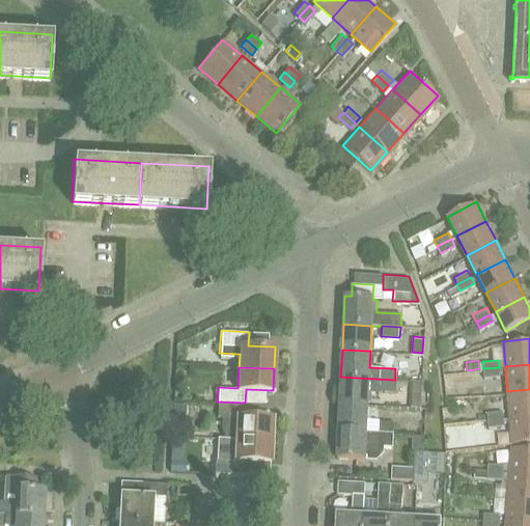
[(394,390),(395,380),(340,377),(339,403),(368,405),(368,391),(380,391),(380,389),(394,390)]
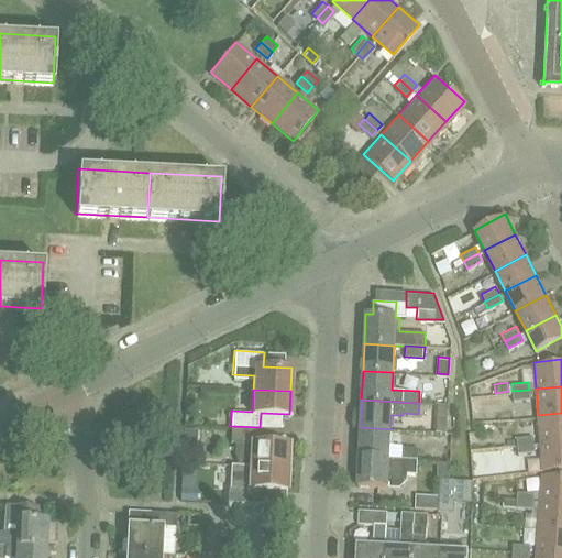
[(540,441),(561,439),(561,413),(538,415),(539,429),(540,441)]
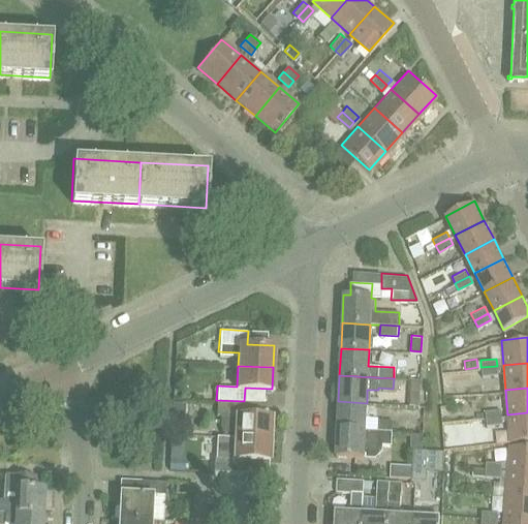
[(224,436),(235,436),(270,438),(271,417),(244,414),(244,401),(216,400),(216,413),(220,414),(219,423),(221,429),(224,436)]
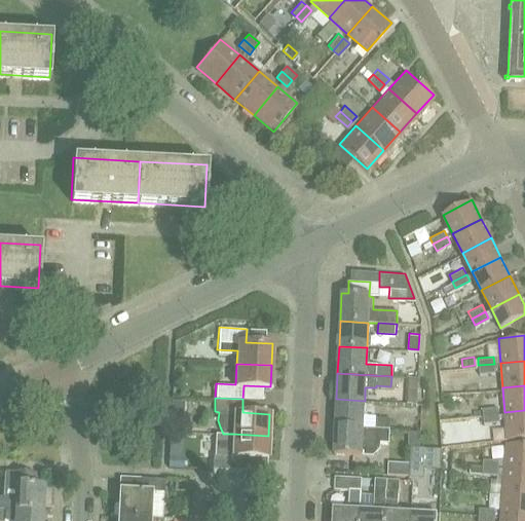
[(363,428),(365,401),(336,399),(335,426),(363,428)]
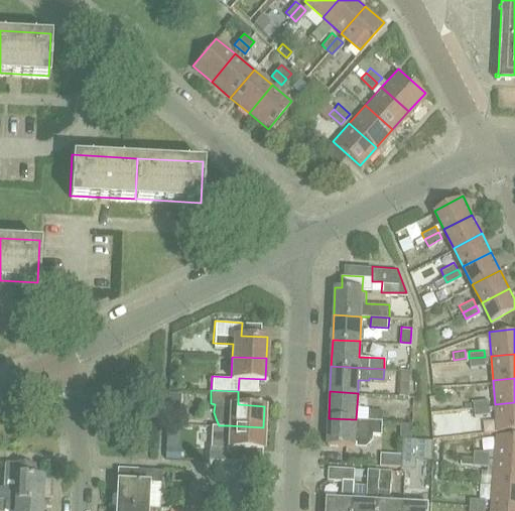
[(473,399),(473,406),(489,405),(488,398),(473,399)]
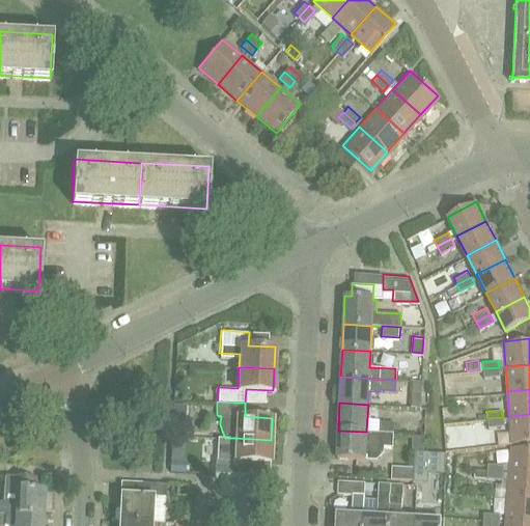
[(511,442),(529,440),(529,414),(509,416),(511,442)]
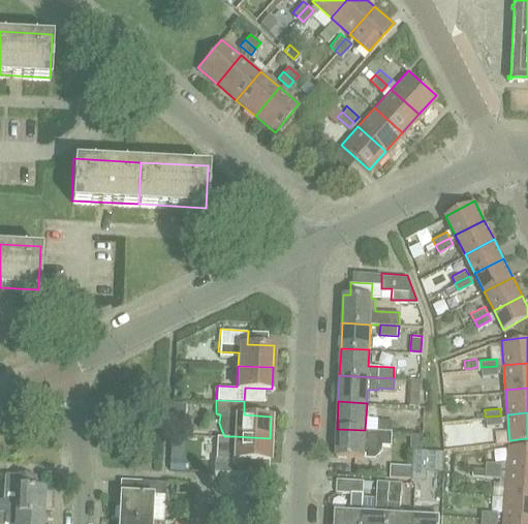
[(376,417),(375,431),(392,432),(392,418),(376,417)]
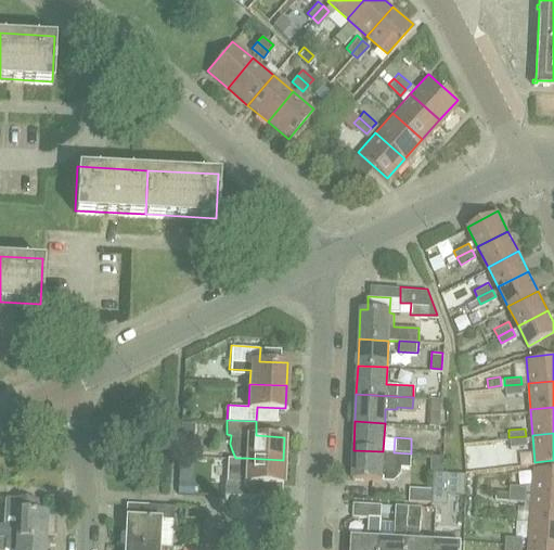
[(411,453),(394,452),(383,451),(353,450),(352,478),(382,480),(383,465),(410,467),(411,453)]
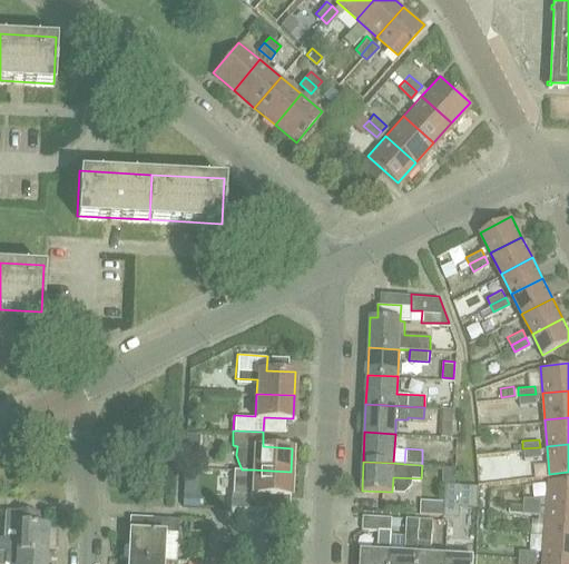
[(290,495),(291,472),(253,470),(252,481),(241,481),(241,492),(231,491),(229,506),(260,508),(261,493),(290,495)]
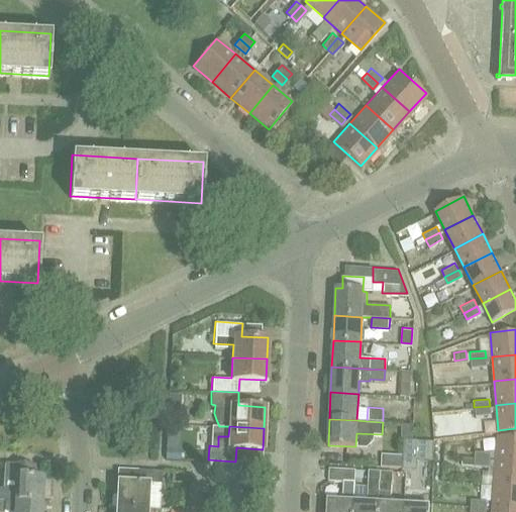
[(515,435),(497,434),(496,445),(493,458),(515,459),(515,435)]
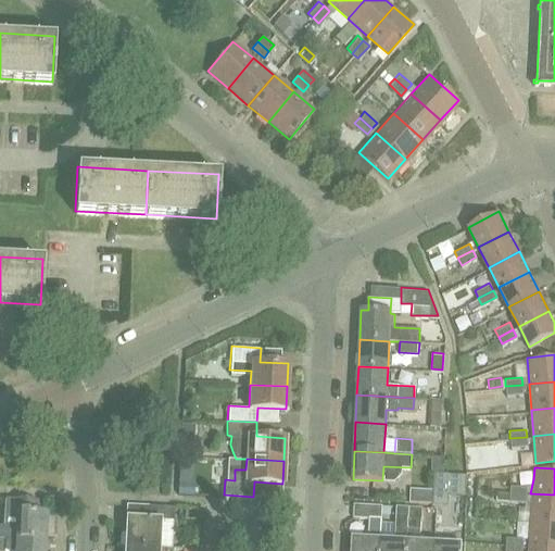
[(433,487),(432,501),(448,501),(448,492),(449,471),(443,471),(434,470),(433,487)]
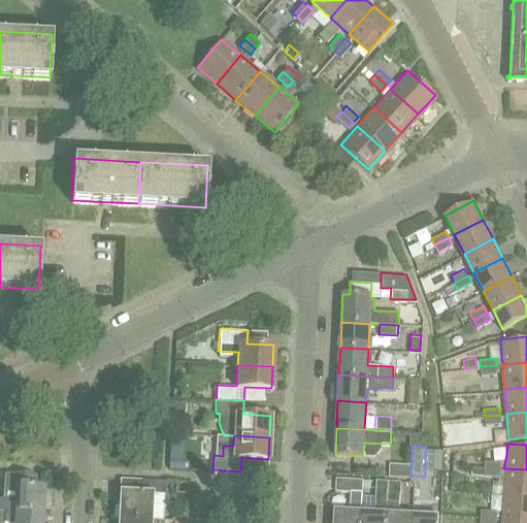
[(183,456),(169,455),(169,466),(184,467),(184,456),(183,456)]
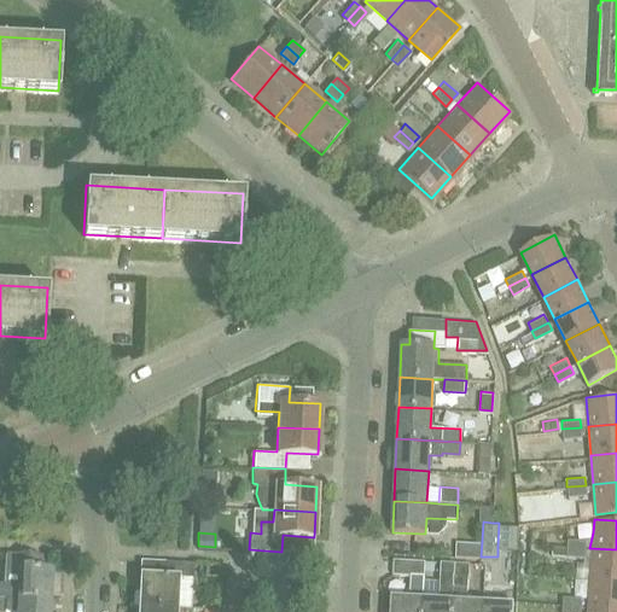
[(568,537),(566,546),(586,548),(586,540),(583,538),(574,538),(568,537)]
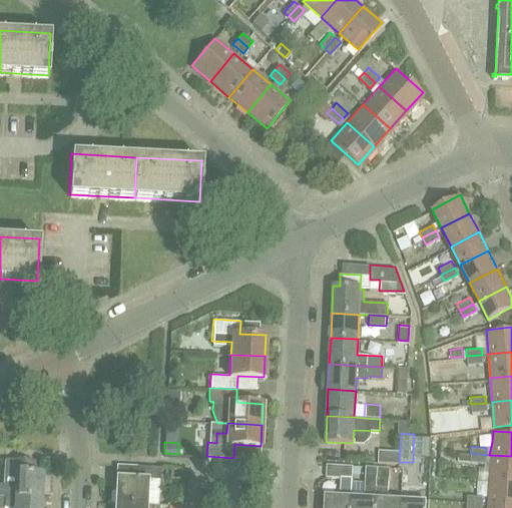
[(379,448),(378,461),(398,462),(399,462),(400,449),(379,448)]
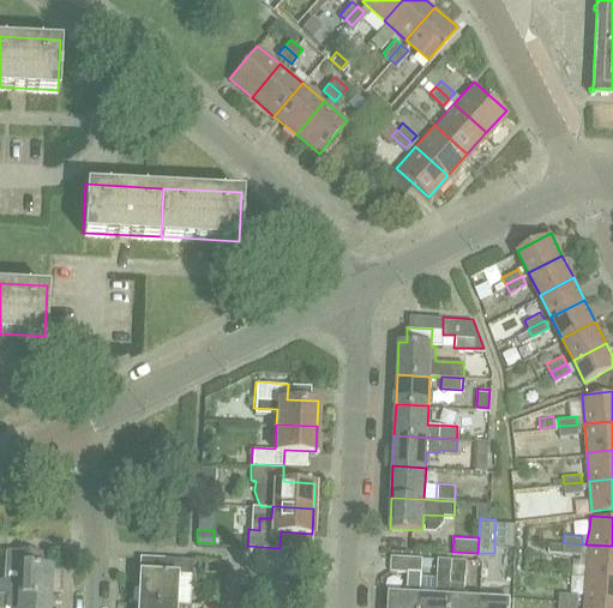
[(563,542),(563,551),(578,552),(580,552),(581,552),(582,545),(563,542)]
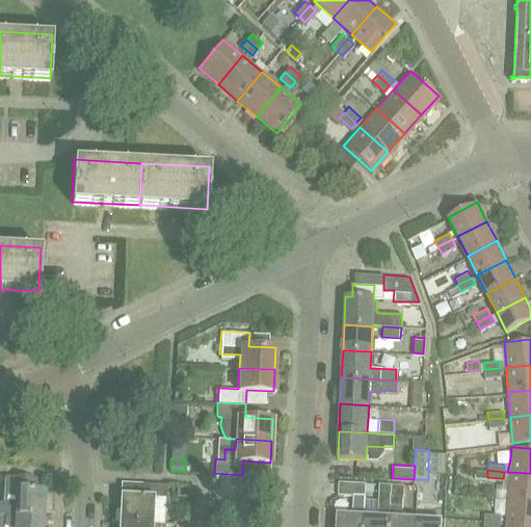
[(506,496),(530,498),(530,473),(507,472),(506,496)]
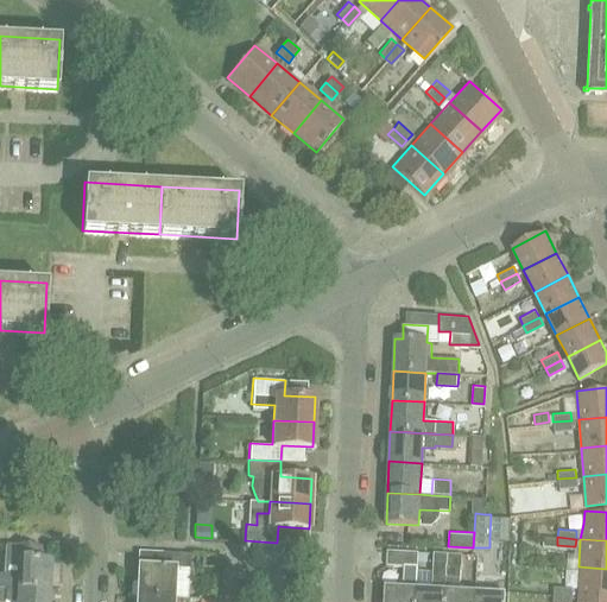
[(37,559),(38,544),(13,544),(12,558),(18,558),(17,572),(2,571),(0,571),(0,584),(5,585),(17,585),(48,587),(50,559),(37,559)]
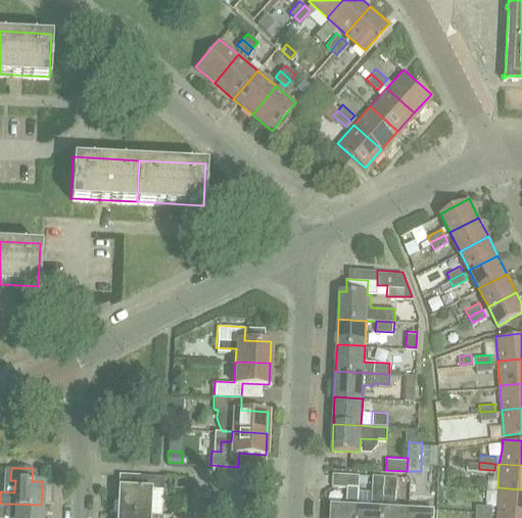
[(356,517),(357,505),(359,478),(359,473),(332,471),(332,484),(347,484),(346,504),(330,504),(329,517),(356,517)]
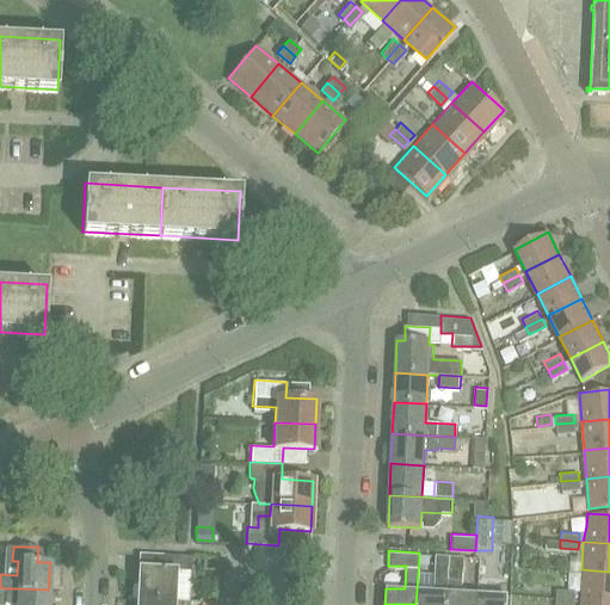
[(136,597),(174,598),(189,599),(190,555),(137,551),(136,597)]
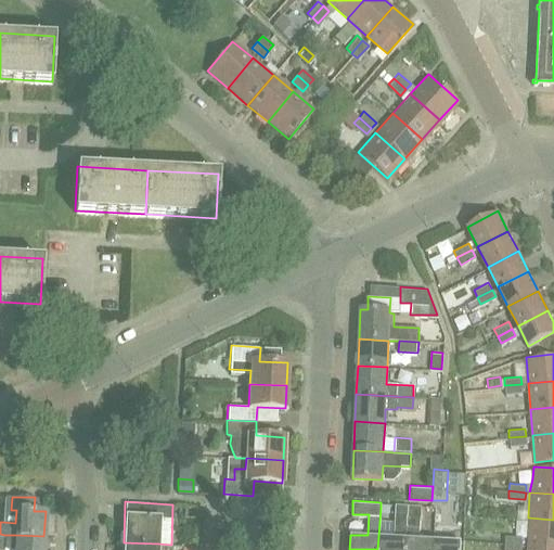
[(393,537),(378,536),(377,549),(404,549),(406,537),(408,503),(395,502),(393,537)]
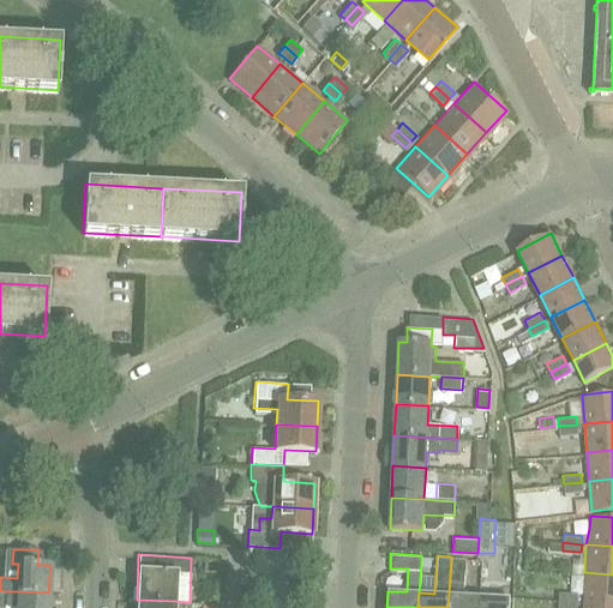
[(449,594),(448,607),(479,607),(480,596),(463,595),(466,557),(451,557),(449,594)]
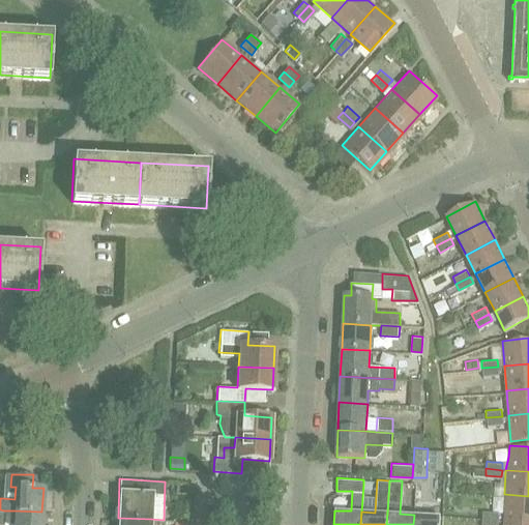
[(528,496),(504,494),(502,519),(528,521),(528,496)]
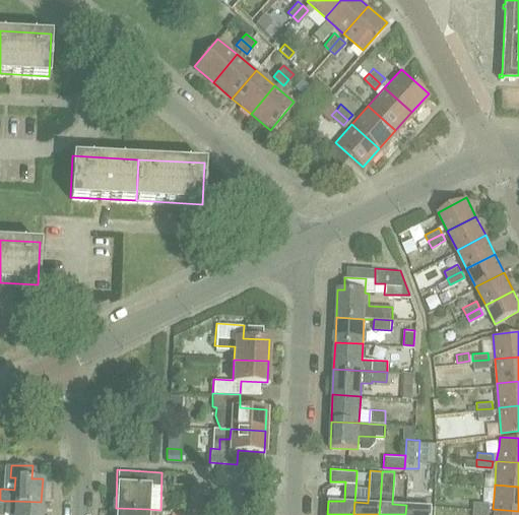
[(14,501),(12,514),(40,514),(41,502),(14,501)]
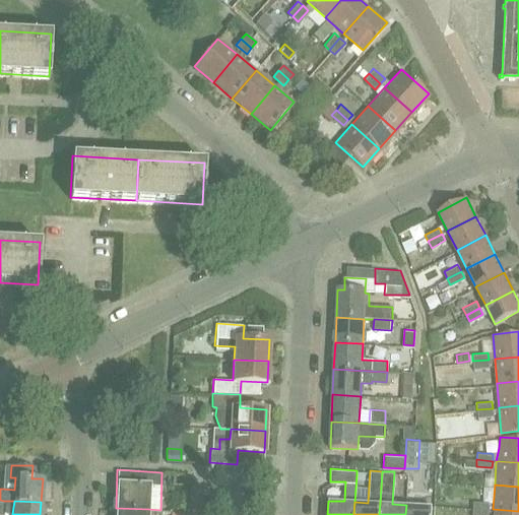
[(473,501),(472,514),(477,514),(479,514),(481,501),(473,501)]
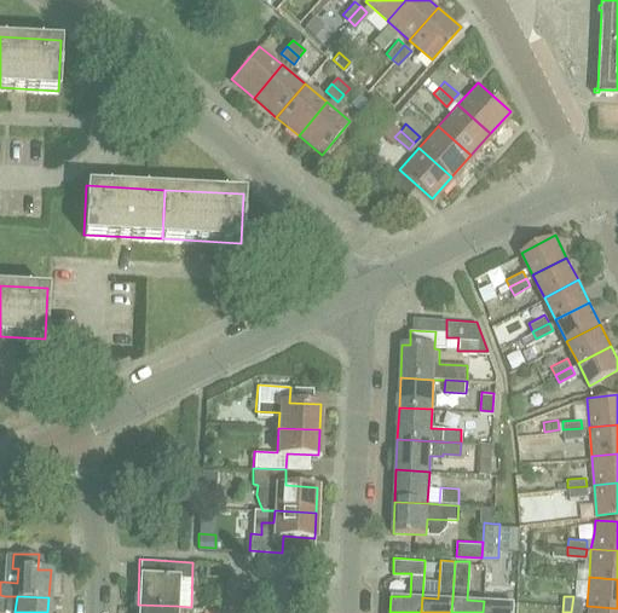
[(581,612),(582,597),(579,597),(573,596),(571,612),(581,612)]
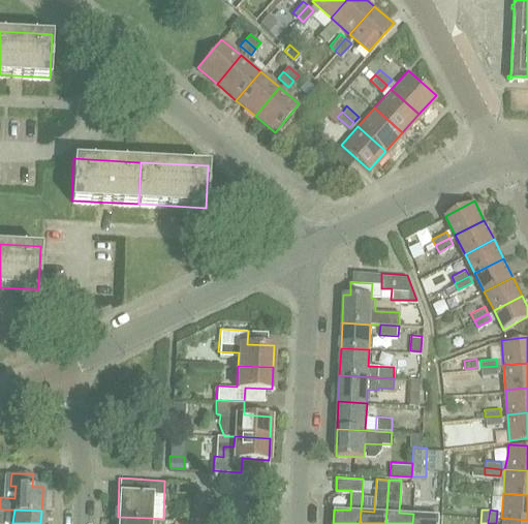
[(438,523),(439,515),(413,514),(412,523),(438,523)]
